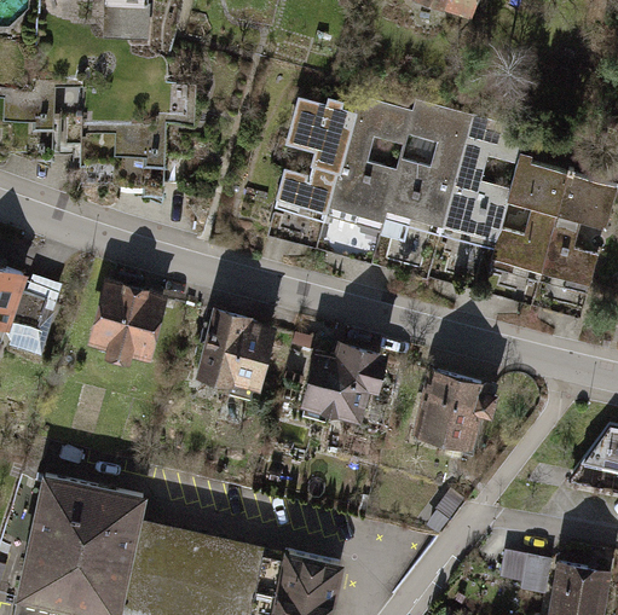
[(104,0),(104,42),(152,42),(152,0),(104,0)]
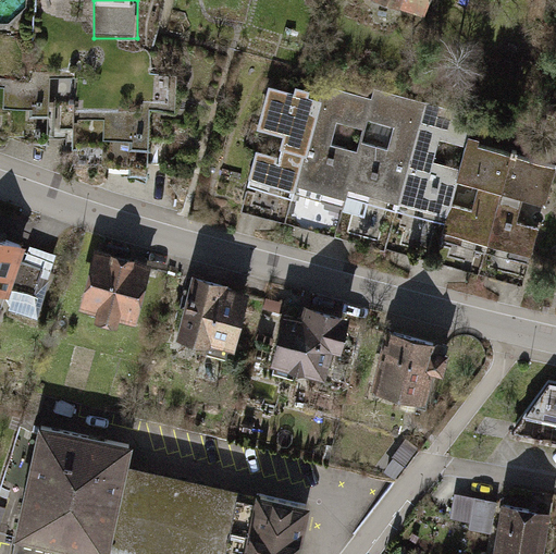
[(427,0),(379,0),(422,14),(427,0)]
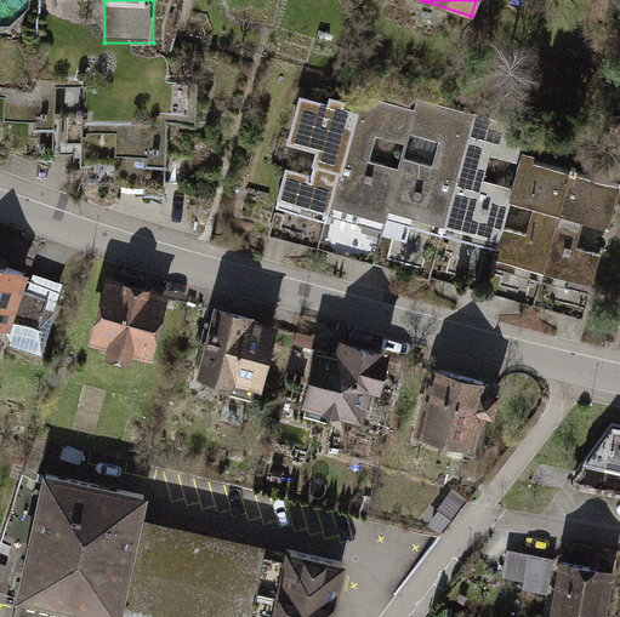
[(0,97),(21,97),(22,44),(0,43),(0,97)]
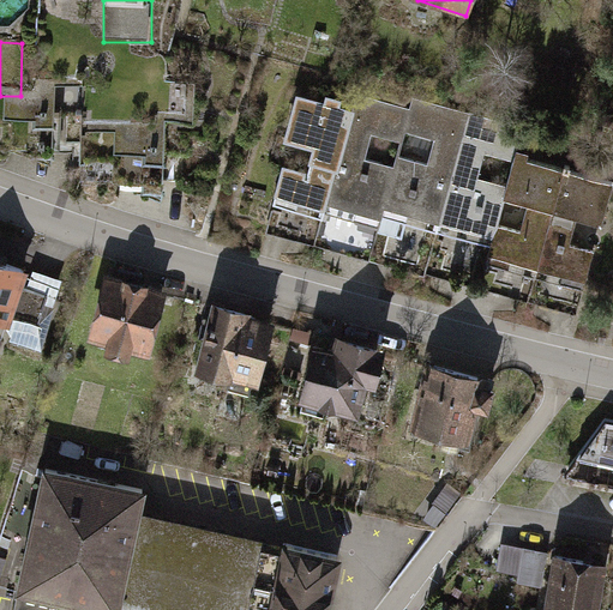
[(83,44),(22,43),(20,96),(20,119),(55,119),(55,88),(82,88),(83,56),(83,44)]
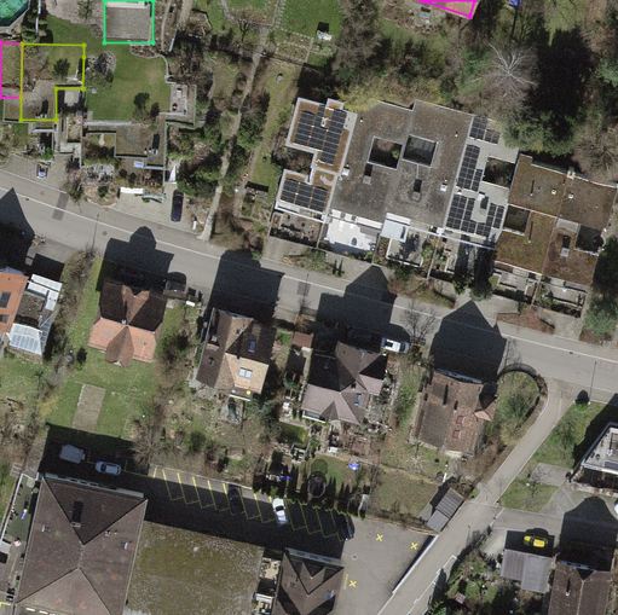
[(195,58),(137,57),(136,129),(166,131),(194,131),(195,58)]
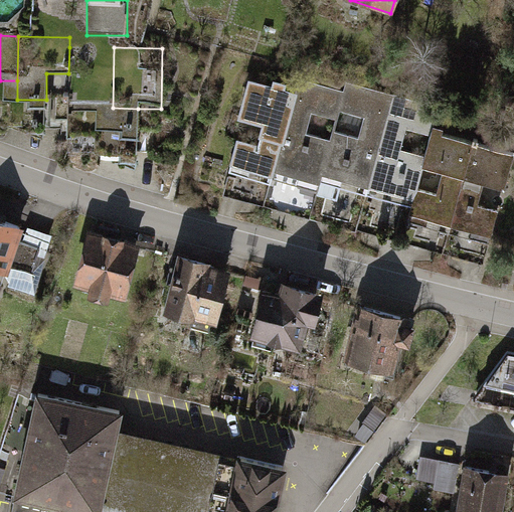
[(297,96),(247,81),(237,117),(264,124),(255,153),(235,147),(229,169),(273,181),(297,96)]
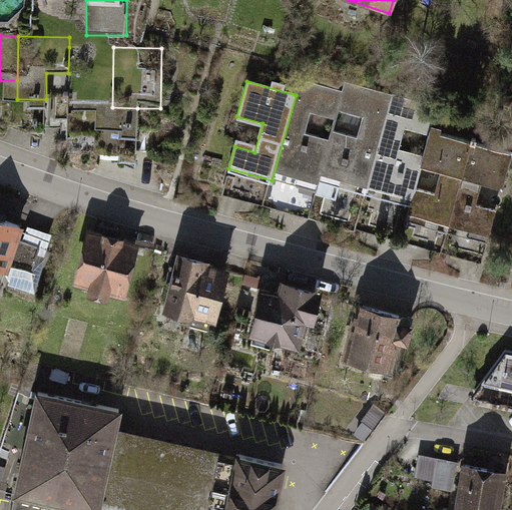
[(296,95),(272,180),(318,193),(321,184),(345,96),(299,83),(296,95)]
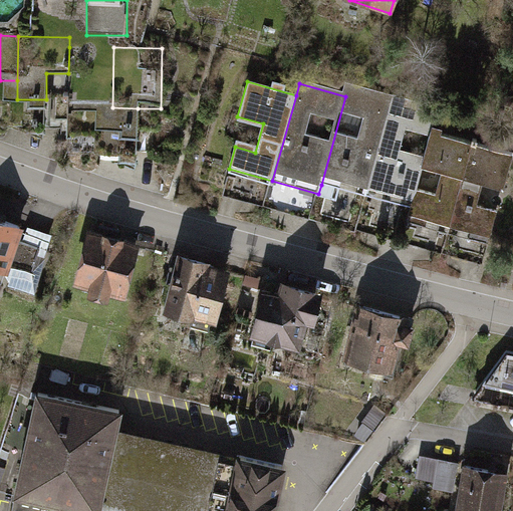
[(345,96),(321,185),(365,198),(395,97),(349,84),(345,96)]
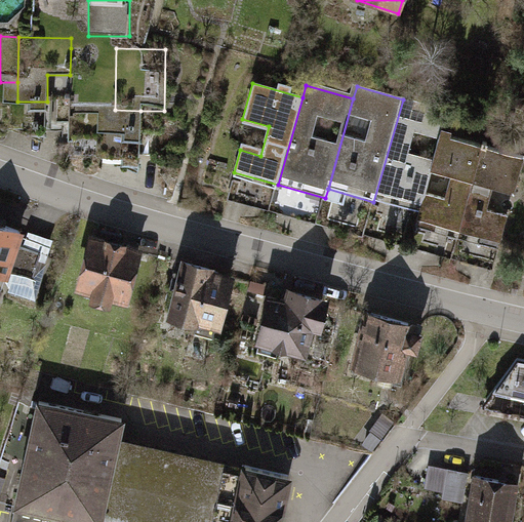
[(403,99),(373,202),(419,214),(442,135),(449,112),(403,99)]
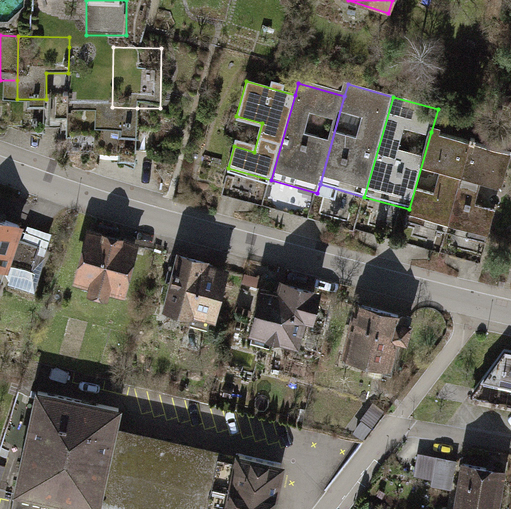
[(449,233),(470,143),(431,132),(409,209),(404,223),(449,233)]
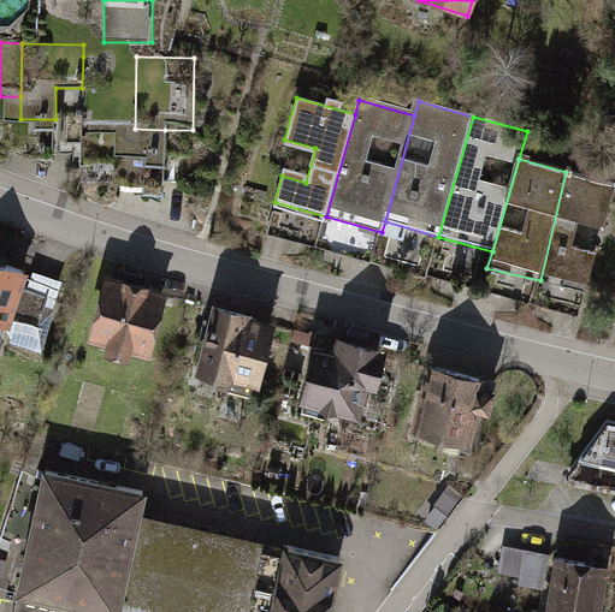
[(614,188),(614,183),(566,172),(540,280),(596,293),(604,262),(574,255),(580,230),(604,236),(614,188)]
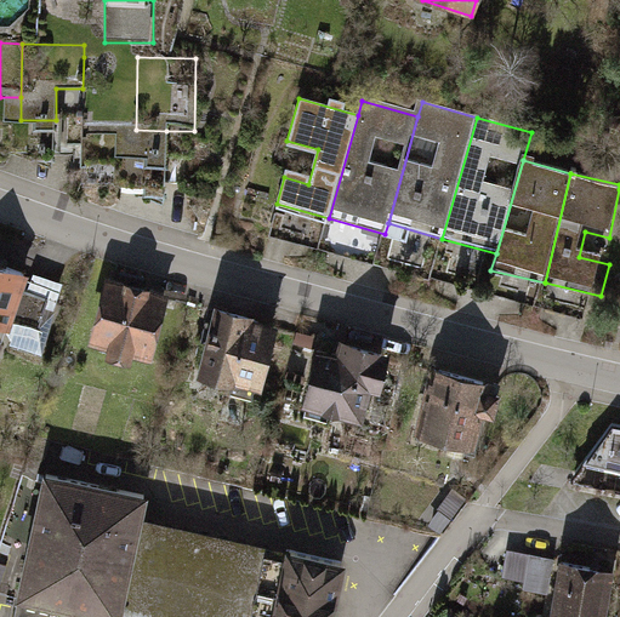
[(22,274),(0,266),(0,326),(4,327),(22,274)]
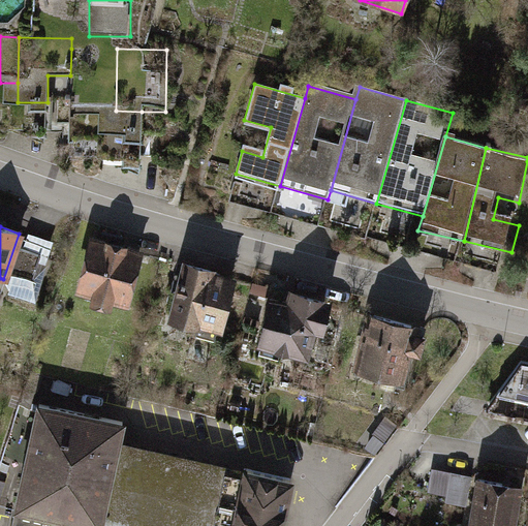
[(142,253),(89,238),(70,291),(92,298),(89,305),(127,313),(142,253)]
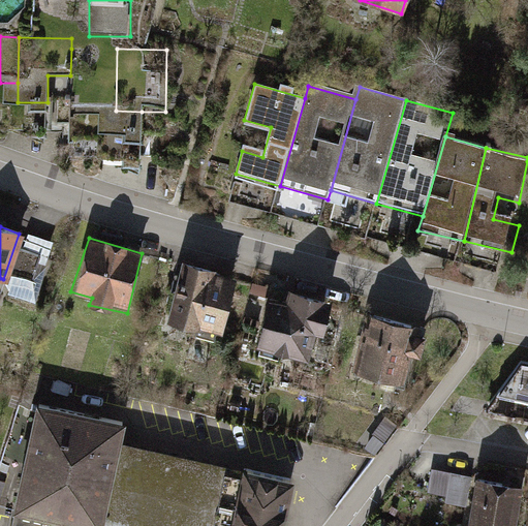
[(236,275),(178,258),(161,317),(220,333),(236,275)]
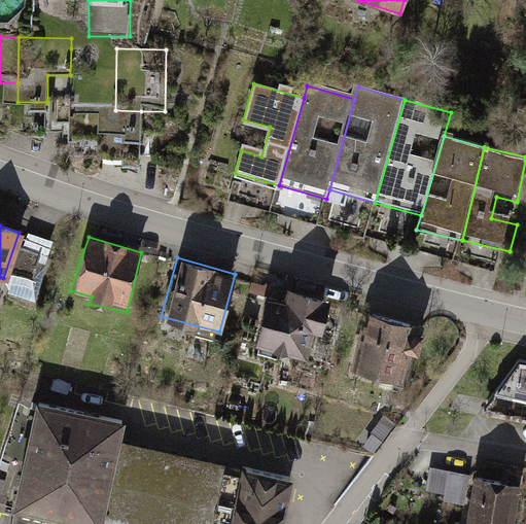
[(284,301),(265,295),(252,345),(305,358),(312,329),(323,333),(327,317),(309,312),(313,294),(287,288),(284,301)]
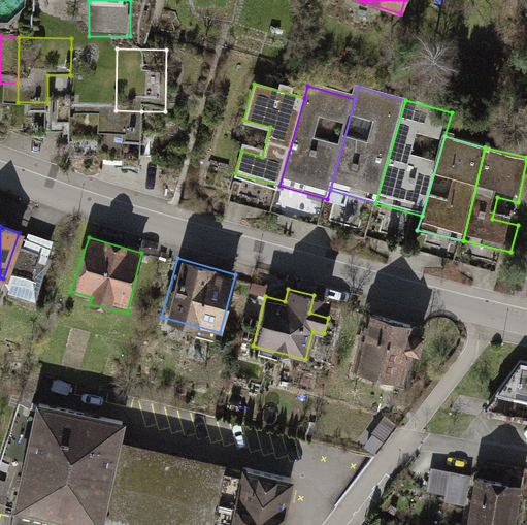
[(425,331),(367,317),(353,373),(402,384),(410,354),(419,355),(425,331)]
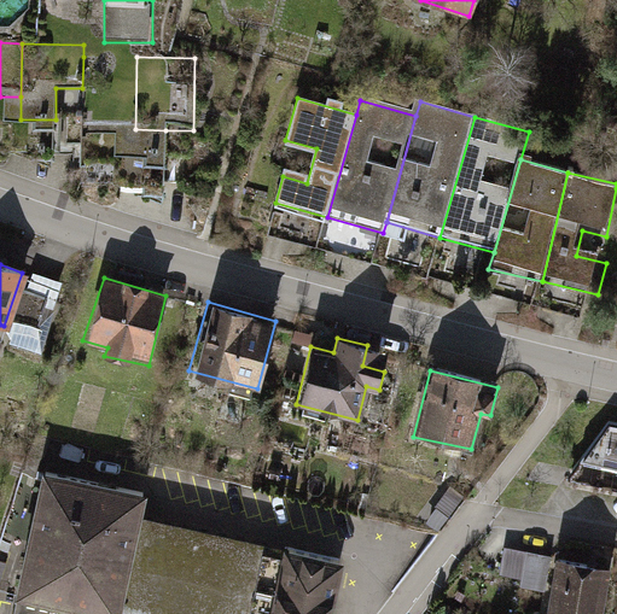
[(616,489),(616,428),(611,427),(569,479),(616,489)]
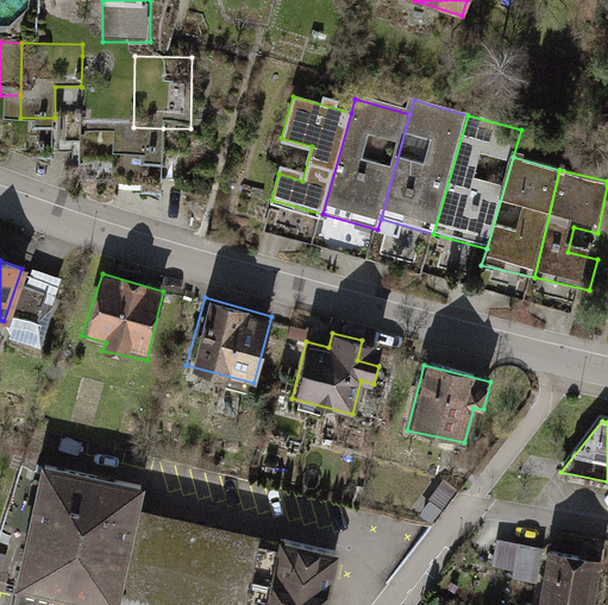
[(142,487),(36,464),(2,604),(327,604),(339,555),(137,509),(142,487)]
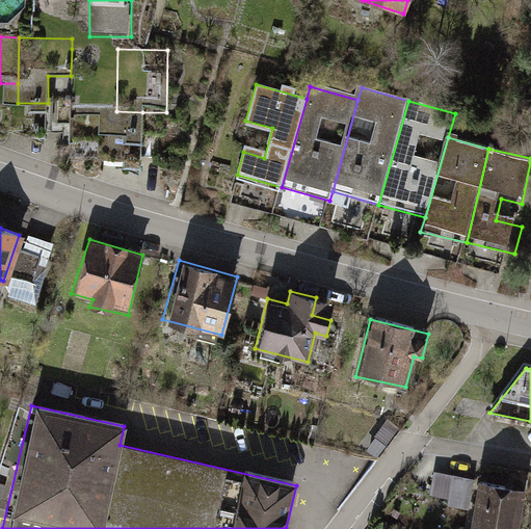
[(436,472),(431,500),(471,508),(477,480),(436,472)]
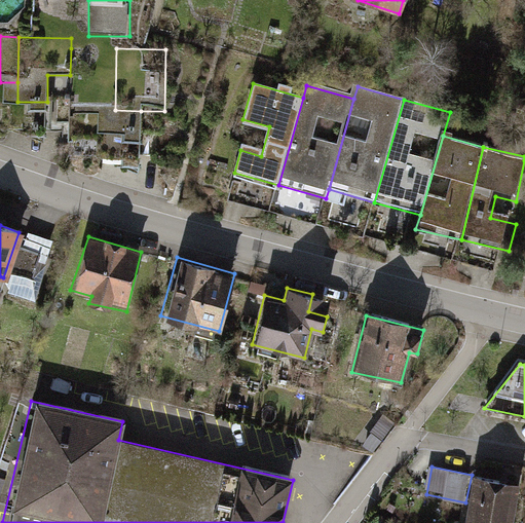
[(513,522),(519,484),(473,476),(463,521),(471,522),(513,522)]
